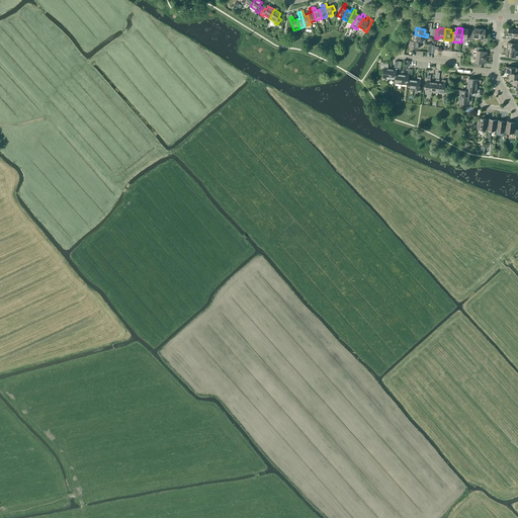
[(469,40),(470,33),(467,32),(468,29),(462,28),(461,42),(464,42),(466,41),(466,40),(469,40)]
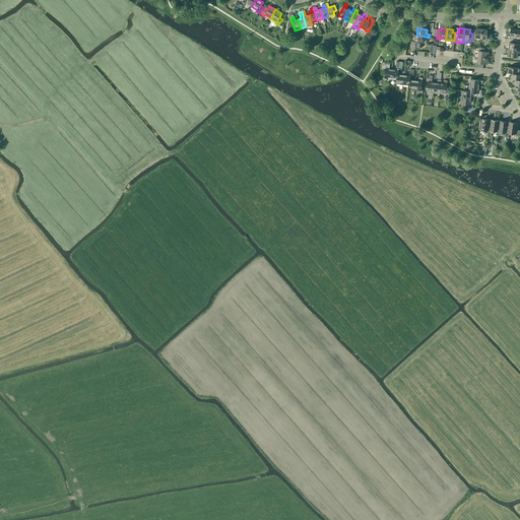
[(480,39),(482,29),(476,28),(475,34),(472,34),(471,41),(475,41),(475,38),(480,39)]
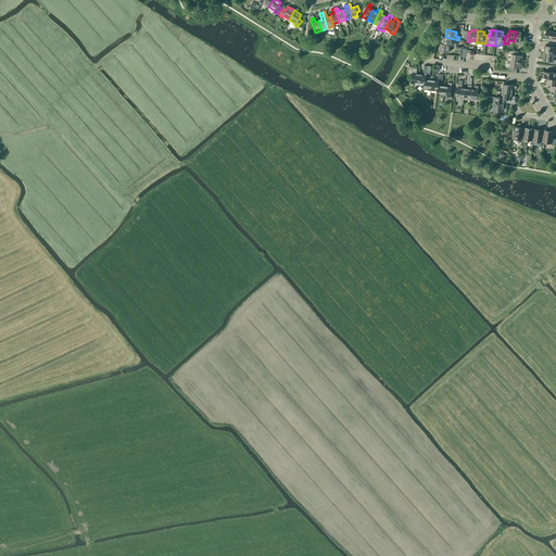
[(555,41),(555,32),(546,30),(546,38),(552,39),(552,41),(555,41)]
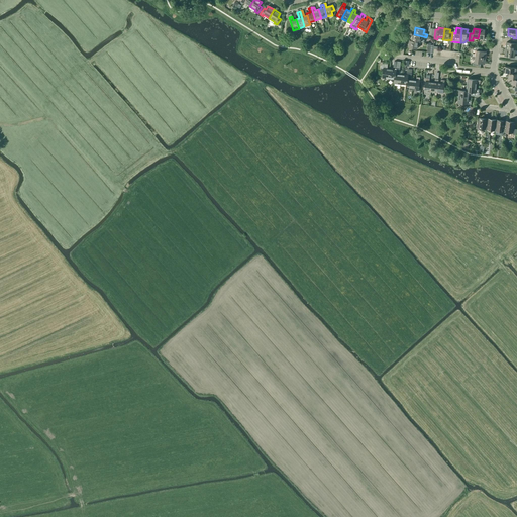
[(480,29),(478,38),(484,38),(483,41),(487,41),(488,34),(485,33),(485,29),(480,29)]
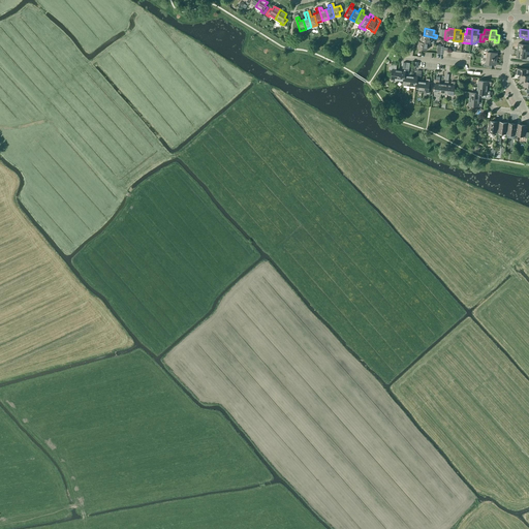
[(424,35),(422,34),(421,41),(430,43),(434,44),(434,41),(432,40),(433,37),(424,35)]
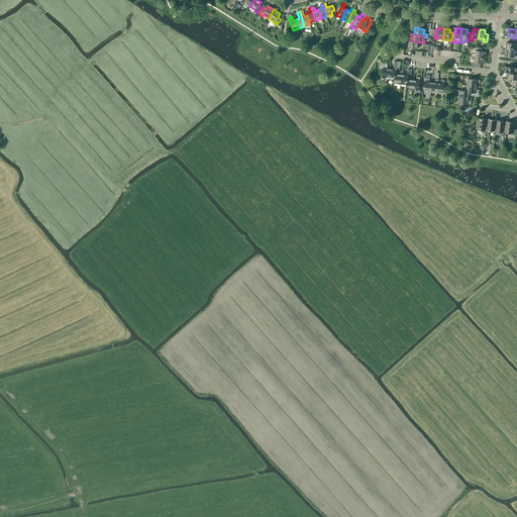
[(411,40),(410,40),(408,47),(417,48),(418,46),(419,46),(420,42),(411,40)]
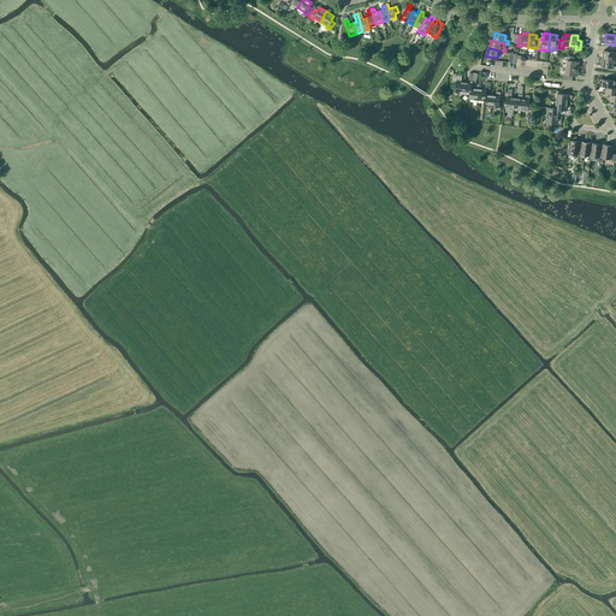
[(603,58),(614,60),(615,55),(615,48),(611,48),(611,52),(604,51),(603,58)]
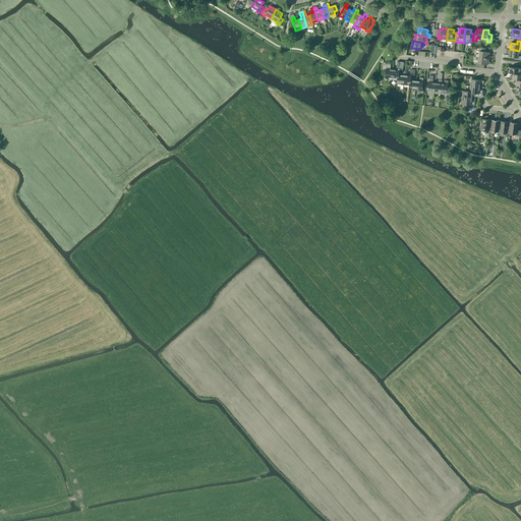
[(476,56),(489,58),(489,54),(488,54),(488,52),(485,52),(486,49),(479,48),(478,51),(480,51),(479,55),(476,54),(476,56)]
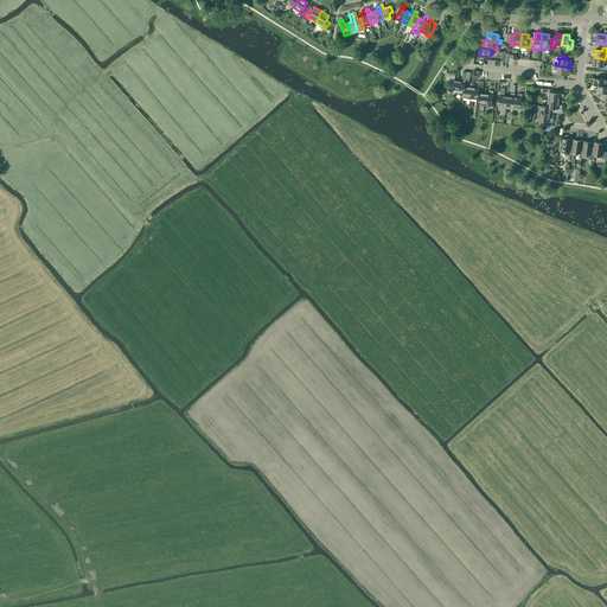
[(606,63),(605,63),(605,59),(594,57),(593,65),(600,66),(599,69),(606,70),(606,66),(606,63)]
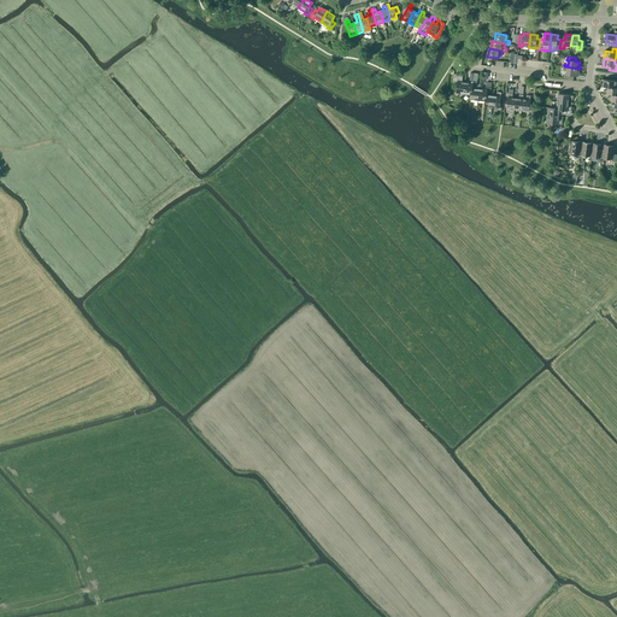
[(579,75),(580,69),(564,66),(563,70),(568,70),(566,75),(565,74),(564,78),(574,78),(574,76),(576,76),(577,74),(579,75)]
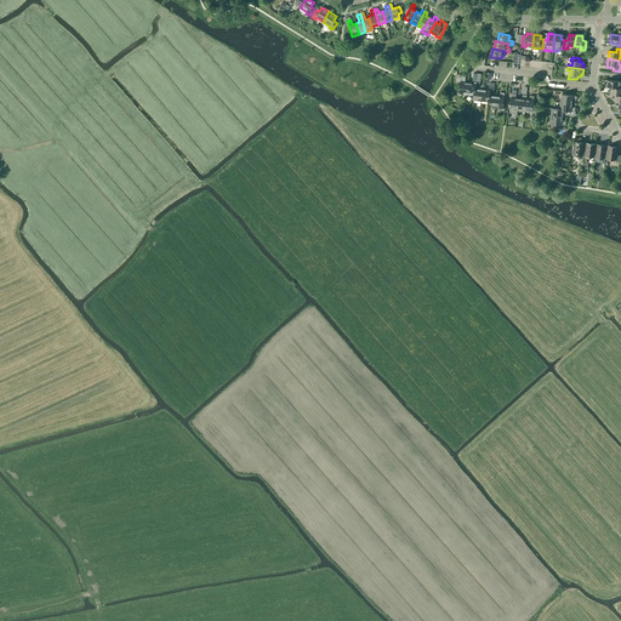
[(477,81),(477,74),(473,73),(473,81),(474,81),(474,84),(468,83),(467,93),(474,95),(476,84),(477,81)]
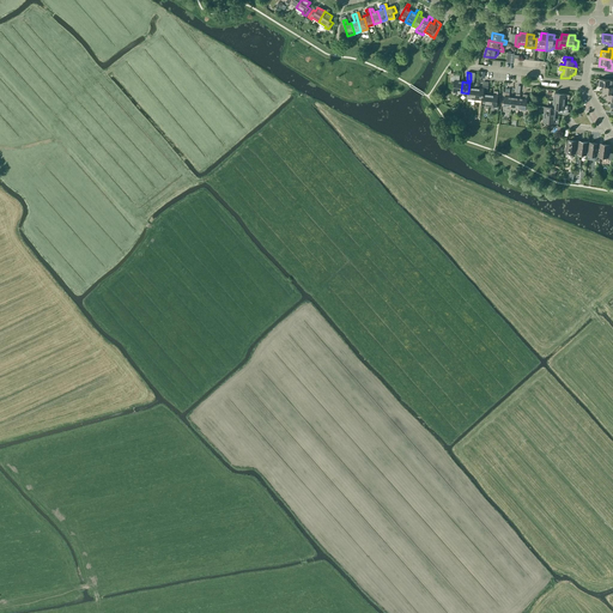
[(455,82),(454,92),(461,92),(462,82),(459,82),(460,74),(453,73),(451,80),(455,82)]
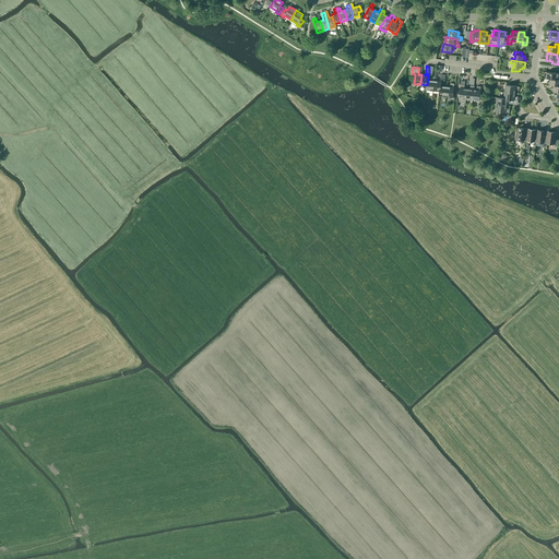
[(445,80),(441,79),(440,79),(439,81),(435,81),(433,91),(440,92),(441,82),(444,82),(445,80)]
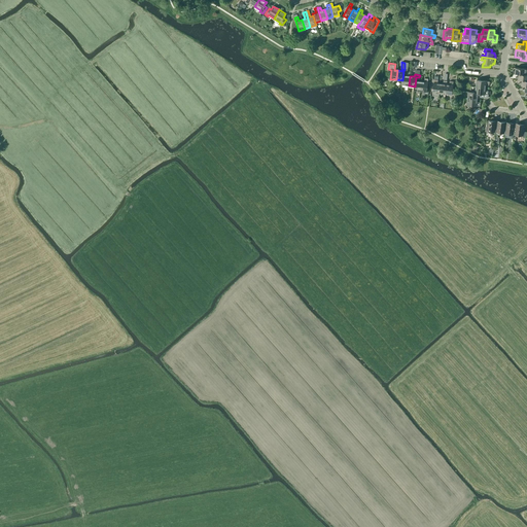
[(420,81),(419,91),(427,92),(428,79),(424,78),(424,82),(420,81)]
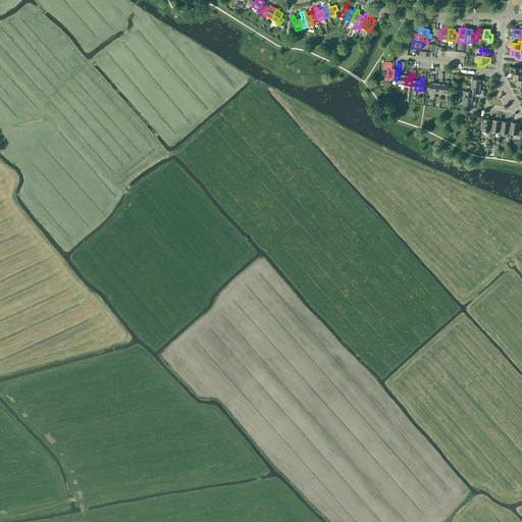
[(492,120),(482,119),(481,125),(477,125),(476,133),(482,134),(482,131),(491,132),(492,120)]
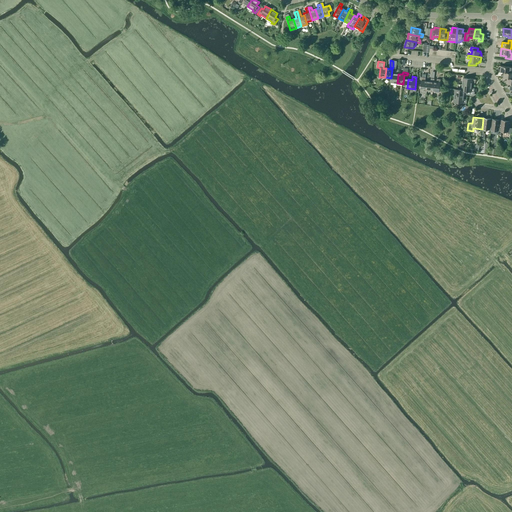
[(490,130),(492,119),(483,118),(482,129),(480,138),(484,139),(485,133),(483,133),(484,129),(490,130)]
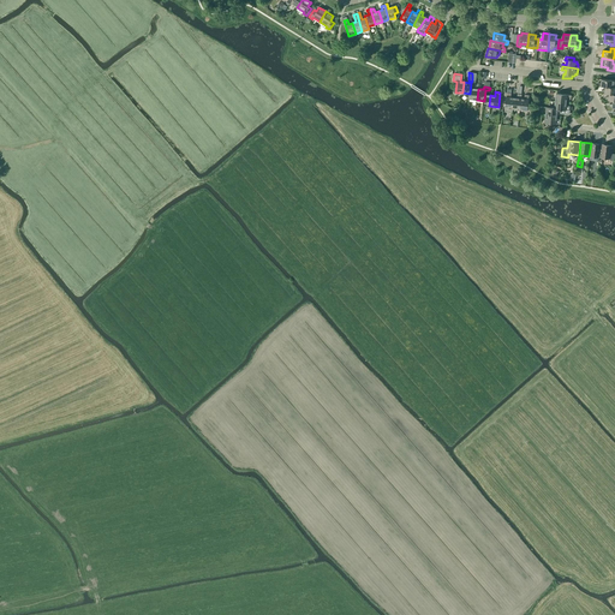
[(599,157),(601,144),(591,143),(589,156),(589,160),(598,161),(599,157)]
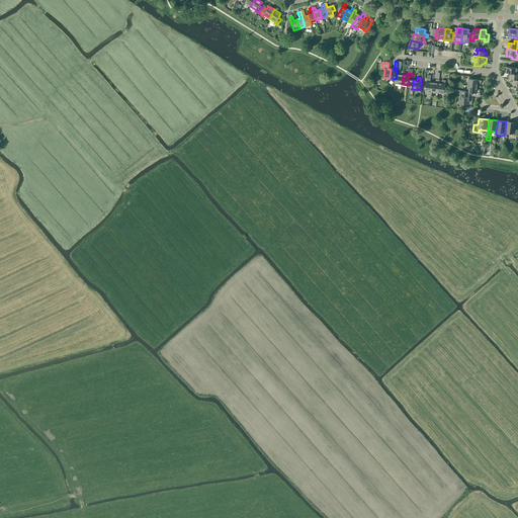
[(506,121),(505,133),(514,134),(514,136),(517,136),(517,134),(517,128),(515,130),(516,122),(506,121)]
